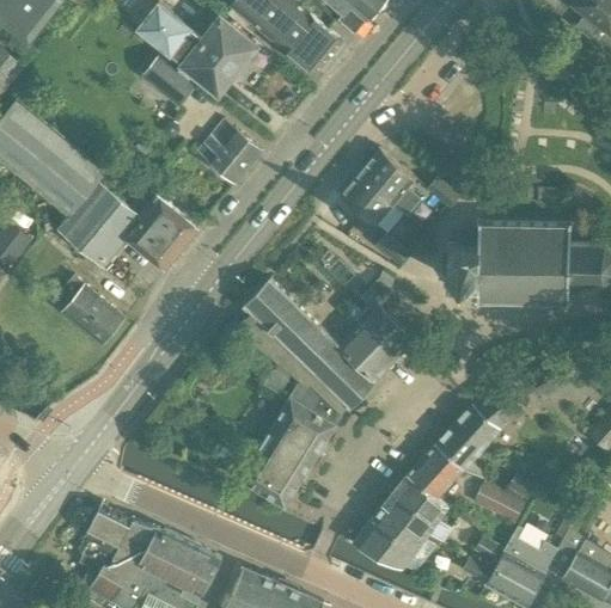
[(0,28),(26,50),(66,0),(0,0),(0,28)]
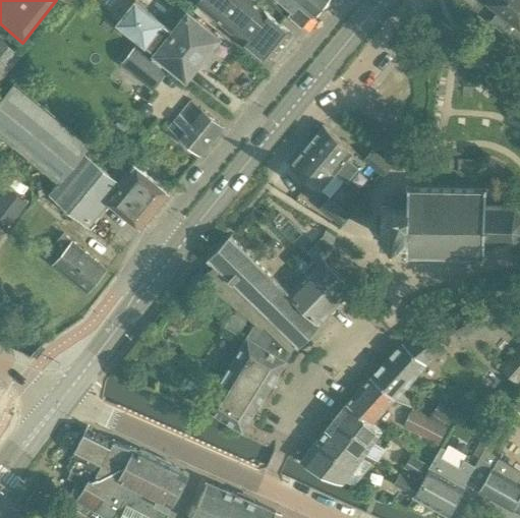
[(269,66),(292,38),(269,19),(270,18),(246,0),(203,0),(197,7),(245,47),(246,47),(269,66)]
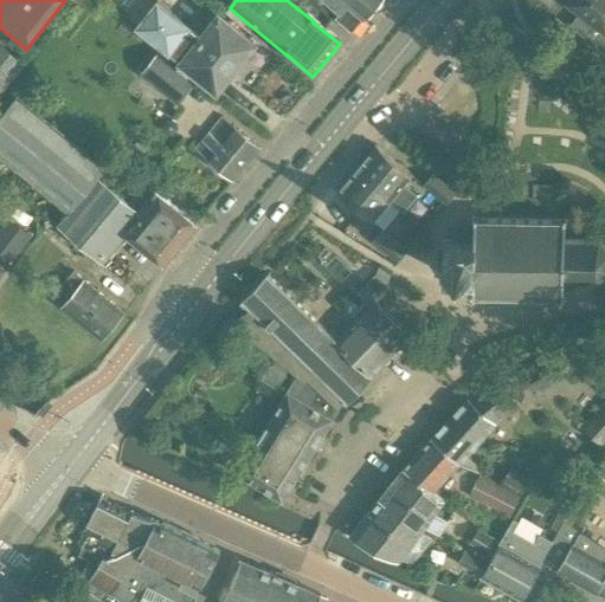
[(334,23),(352,37),(381,0),(319,0),(339,17),(334,23)]
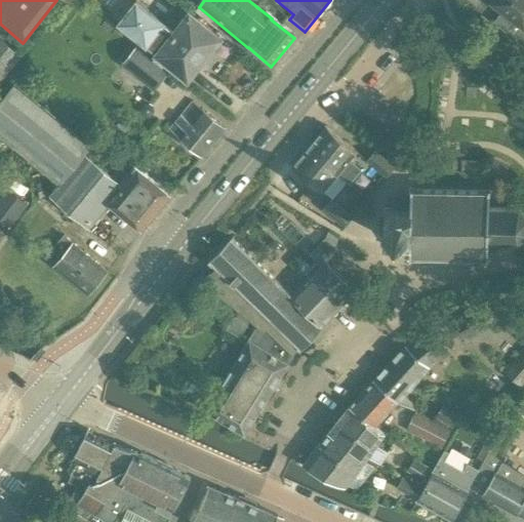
[(523,0),(494,0),(491,4),(523,29),(523,0)]
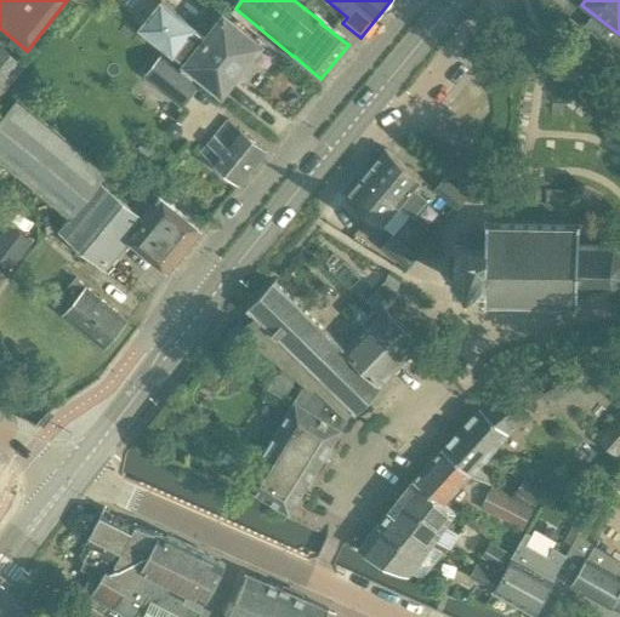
[(140,30),(172,56),(176,52),(189,63),(187,67),(222,95),(260,47),(223,20),(203,46),(188,36),(193,30),(160,5),(140,30)]
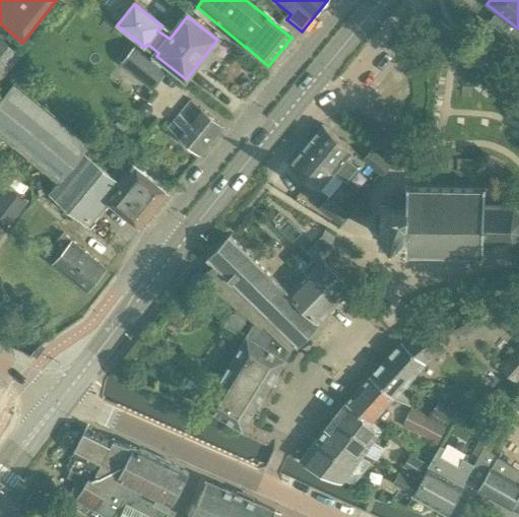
[(437,34),(446,42),(451,35),(442,27),(437,34)]
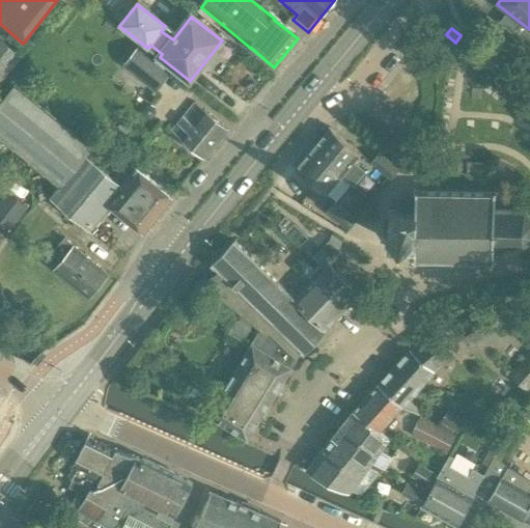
[(122,67),(155,94),(170,75),(138,49),(122,67)]
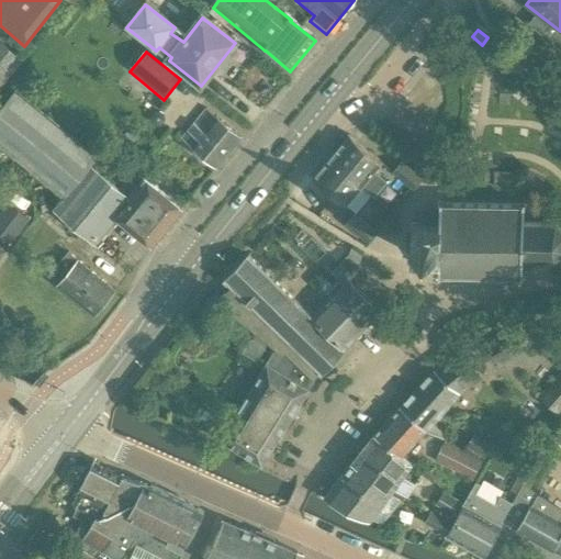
[(0,151),(63,202),(55,212),(97,246),(116,221),(153,249),(183,211),(135,172),(119,192),(89,169),(98,158),(14,92),(0,109),(0,151)]
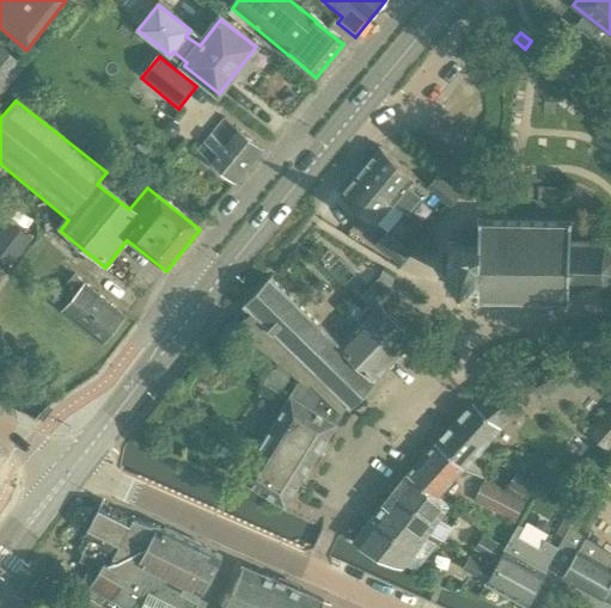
[(236,185),(262,154),(263,153),(225,121),(197,154),(236,185)]
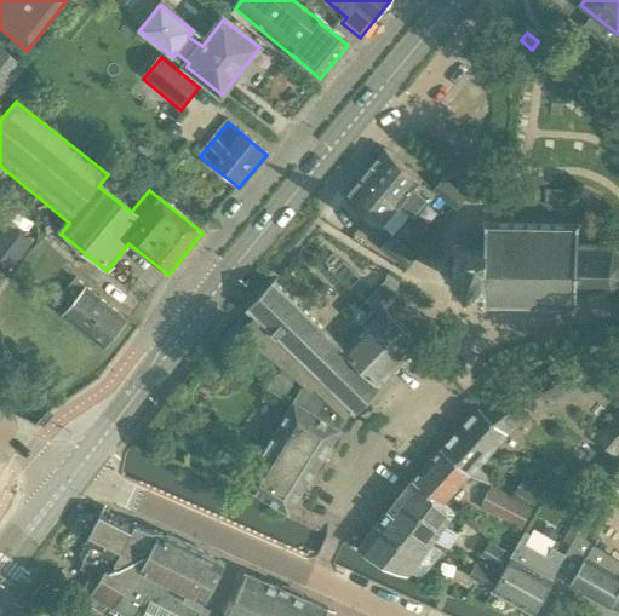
[(385,151),(362,179),(397,208),(412,220),(427,203),(412,191),(420,180),(385,151)]
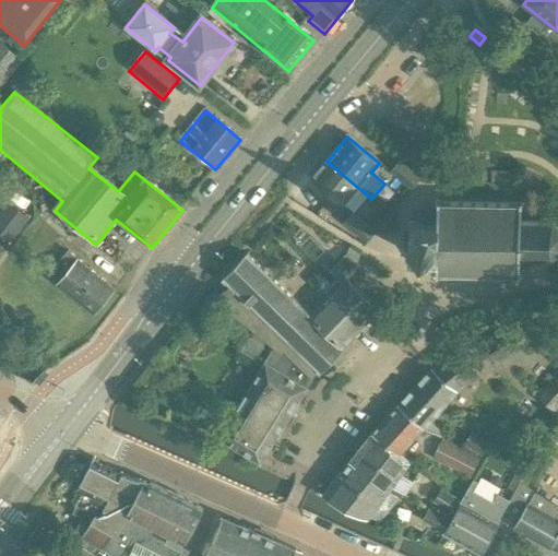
[(106,148),(105,157),(120,158),(121,148),(118,144),(110,144),(106,148)]
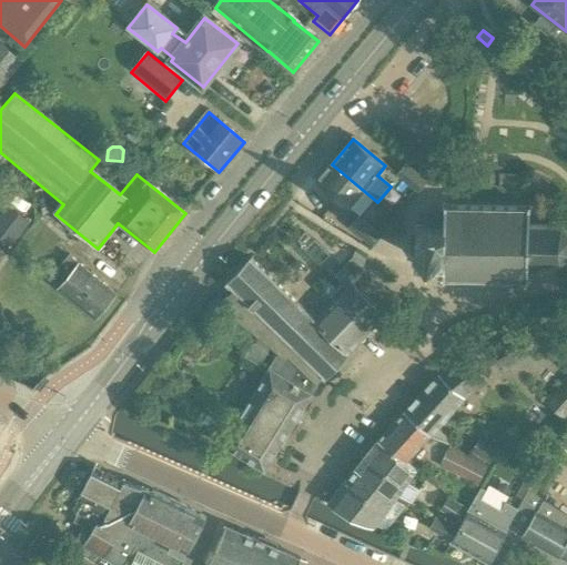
[(332,164),(315,183),(348,211),(364,191),(332,164)]
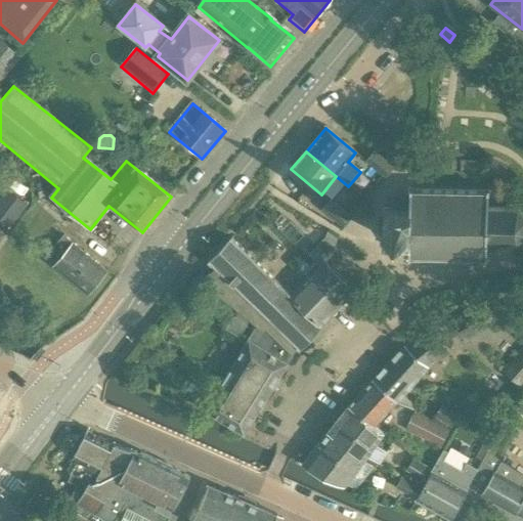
[(375,153),(366,162),(386,178),(393,168),(375,153)]
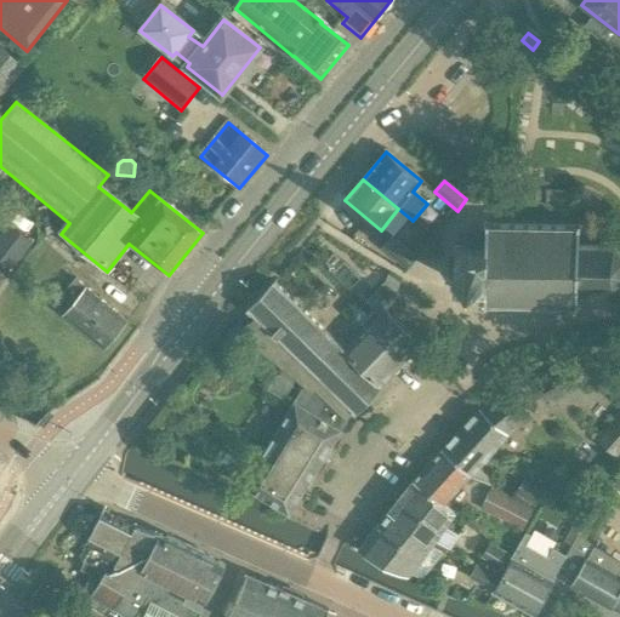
[(0,261),(12,270),(33,245),(7,224),(0,234),(0,261)]
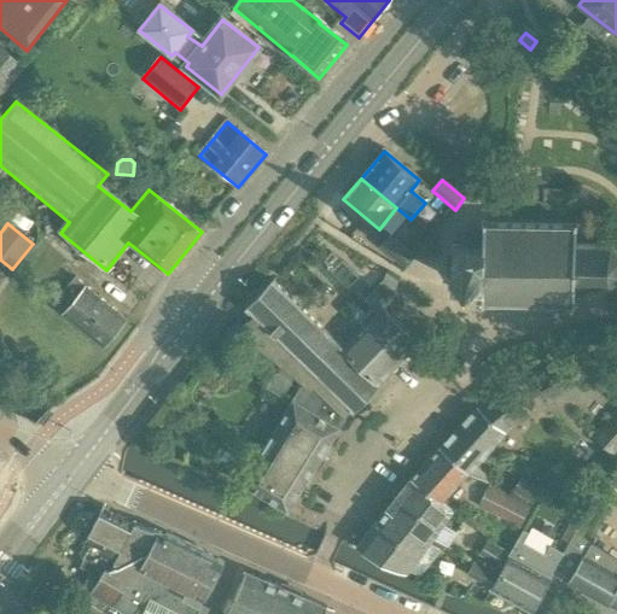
[(460,237),(460,251),(452,251),(452,284),(461,285),(461,303),(482,303),(478,308),(481,309),(483,307),(493,307),(493,314),(506,314),(506,308),(548,308),(548,315),(562,315),(562,308),(571,308),(575,310),(576,308),(574,305),(574,288),(607,288),(616,279),(616,257),(609,249),(575,249),(575,229),(577,227),(575,226),(572,228),(484,227),(483,224),(481,227),(483,228),(482,237),(460,237)]
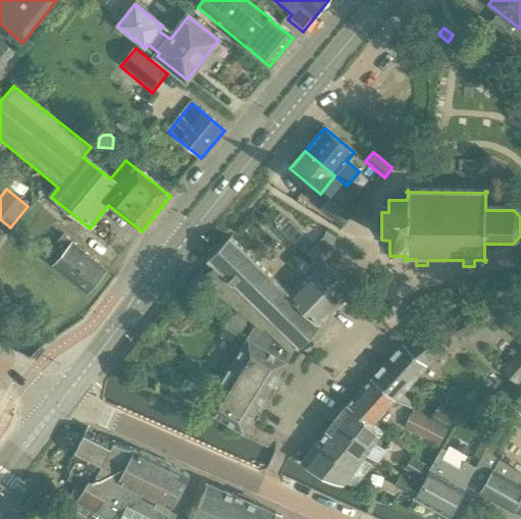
[(321,210),(340,226),(348,217),(329,201),(321,210)]
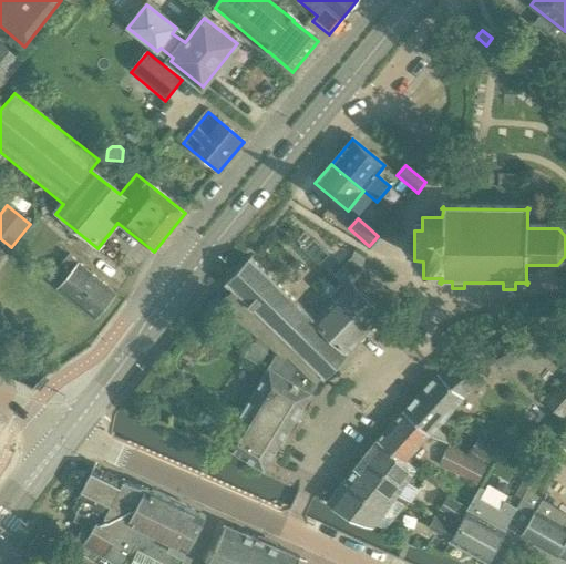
[(68,257),(49,282),(58,289),(57,290),(94,321),(115,296),(68,257)]
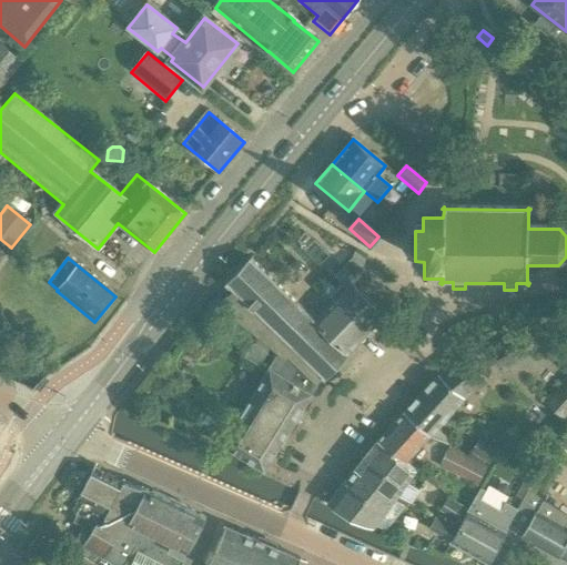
[(346,354),(346,353),(383,316),(352,283),(363,271),(351,259),(335,276),(346,288),(313,321),(346,354)]
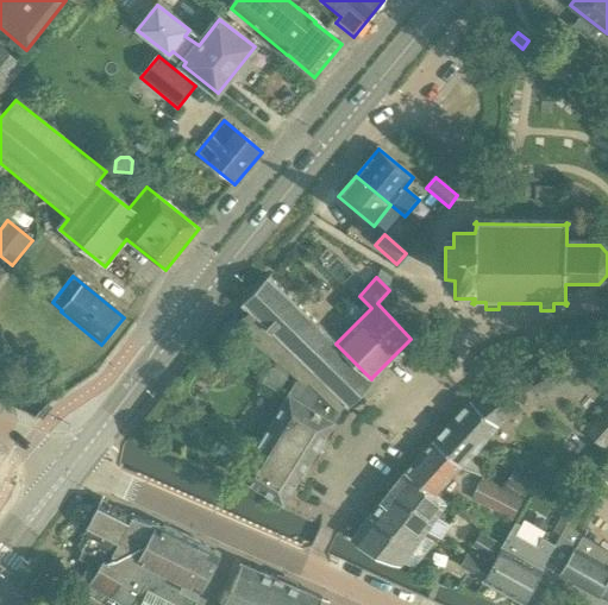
[(252,344),(299,382),(306,386),(308,384),(338,413),(339,414),(345,405),(346,407),(373,379),(371,378),(371,379),(336,344),(334,344),(268,278),(242,307),(254,317),(248,323),(243,319),(233,328),(252,344)]
